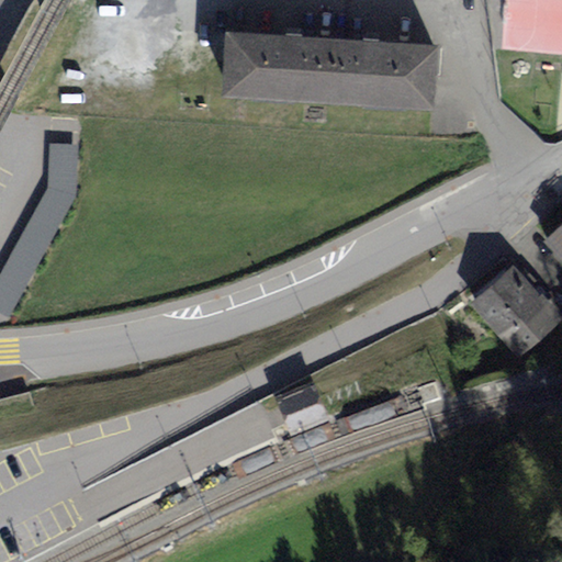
[(229,30),(225,90),(429,103),(433,43),(229,30)]
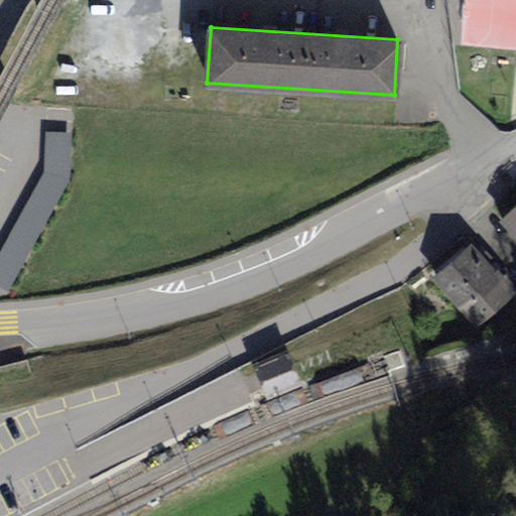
[(73,130),(46,130),(43,170),(0,250),(0,284),(9,289),(71,177),(73,130)]
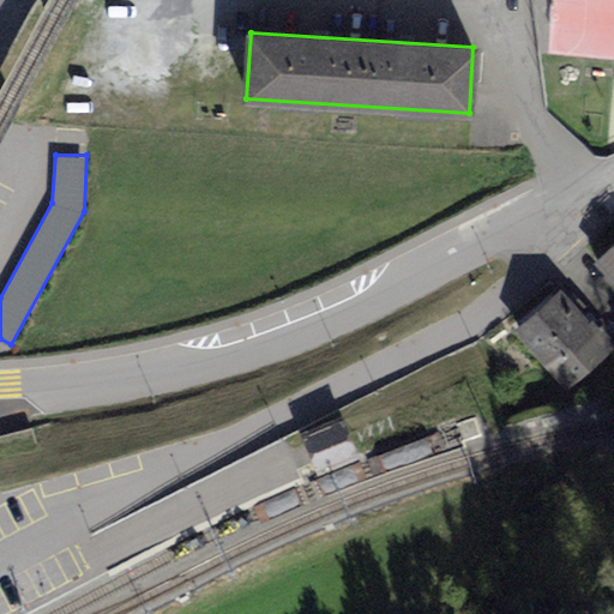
[(613,247),(601,258),(613,271),(613,247)]
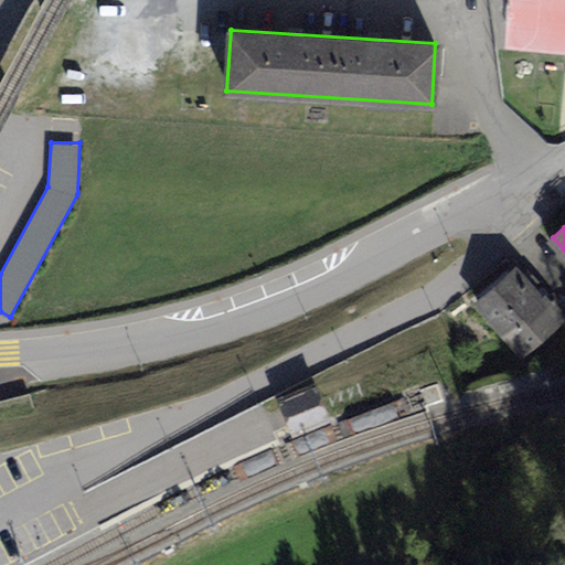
[(515,266),(478,299),(523,349),(561,315),(515,266)]
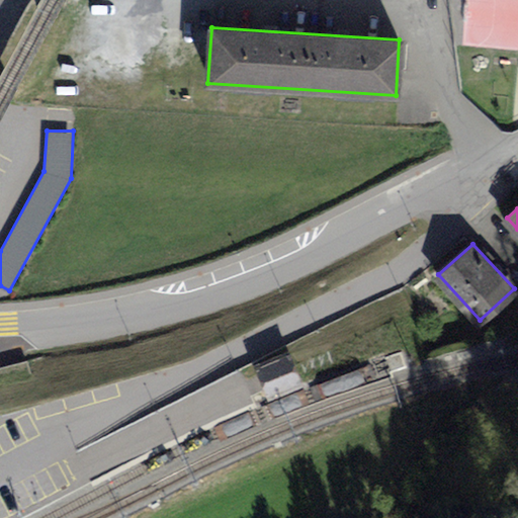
[(289,352),(256,364),(268,396),(300,383),(289,352)]
